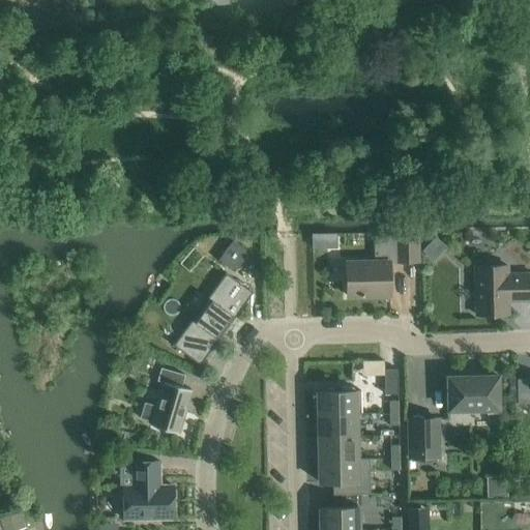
[(389,295),(389,262),(418,261),(417,235),(375,236),(375,261),(346,262),(347,296),(389,295)]
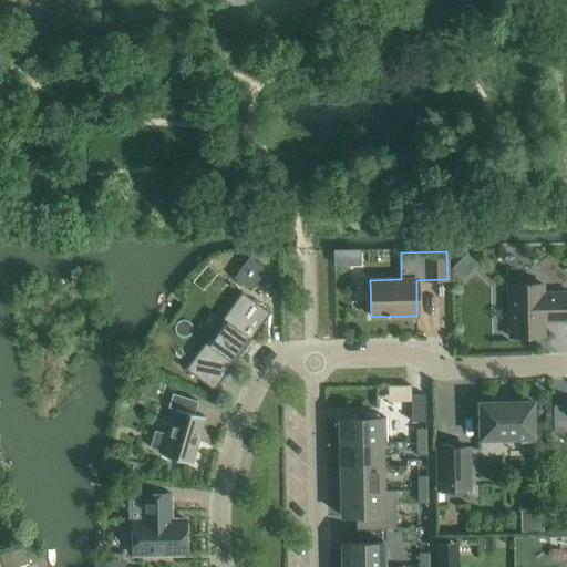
[(465,254),(451,268),(462,280),(477,265),(465,254)]
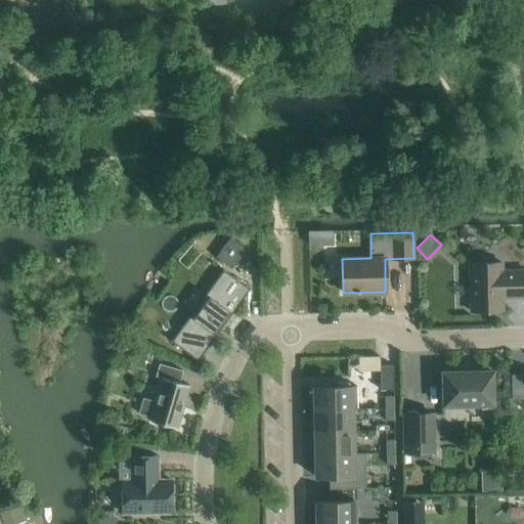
[(230,237),(215,258),(231,269),(246,249),(230,237)]
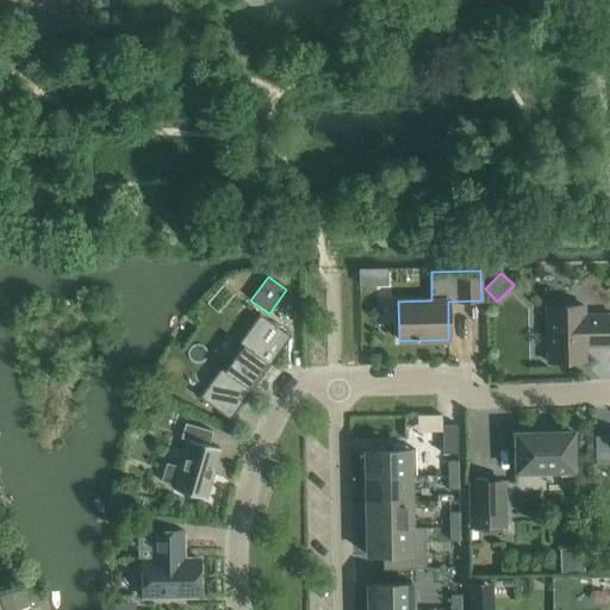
[(547,306),(548,362),(585,362),(585,347),(609,346),(609,315),(584,316),(584,306),(547,306)]
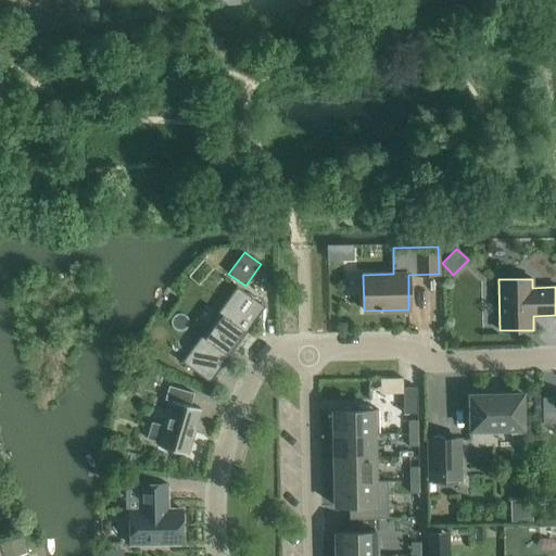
[(210,381),(264,306),(238,287),(182,362),(210,381)]
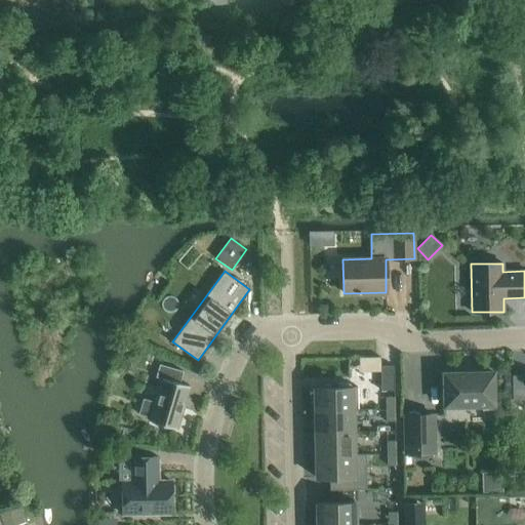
[(149,421),(176,430),(189,387),(179,384),(183,371),(159,365),(156,377),(161,379),(155,403),(143,399),(138,414),(150,417),(149,421)]
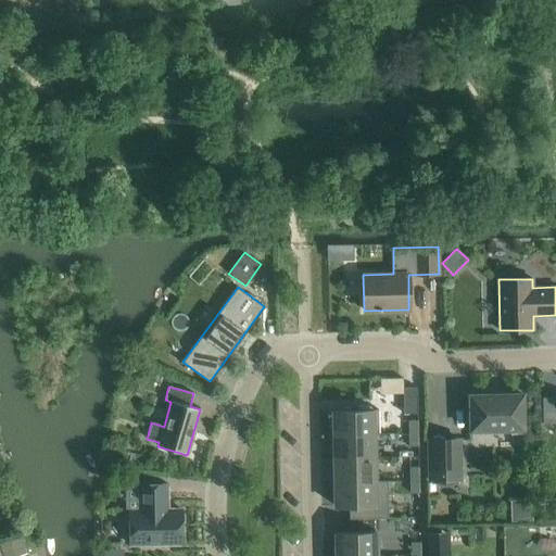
[(417,388),(403,388),(403,389),(404,414),(417,414),(417,388)]
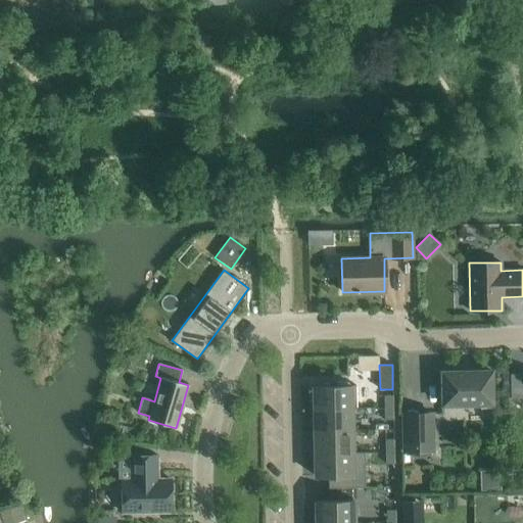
[(442,406),(491,403),(490,371),(441,373),(442,406)]
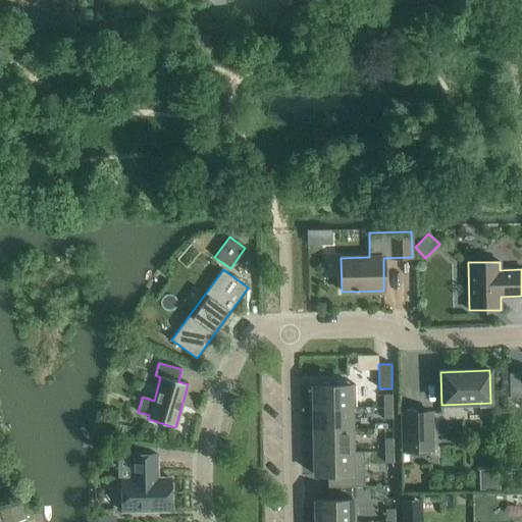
[(521,374),(509,374),(509,399),(521,398),(521,394),(521,374)]
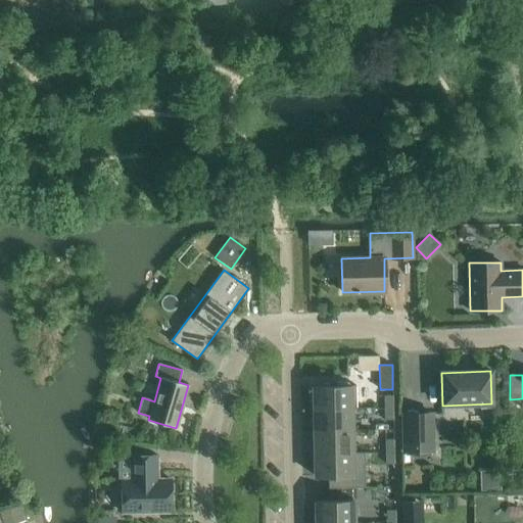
[(313,386),(314,409),(351,408),(355,408),(355,385),(349,385),(349,381),(336,382),(336,385),(313,386)]
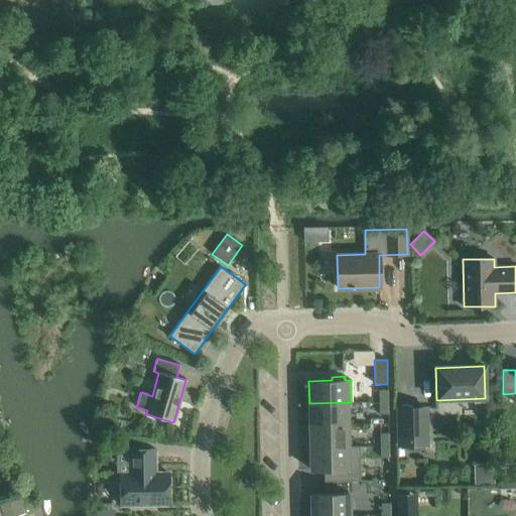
[(388,390),(379,390),(379,402),(388,402),(388,390)]
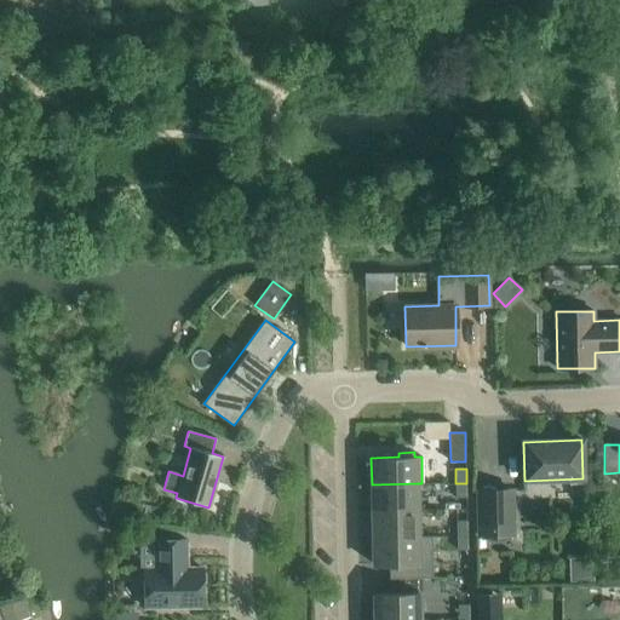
[(372,484),(372,511),(417,510),(417,483),(372,484)]
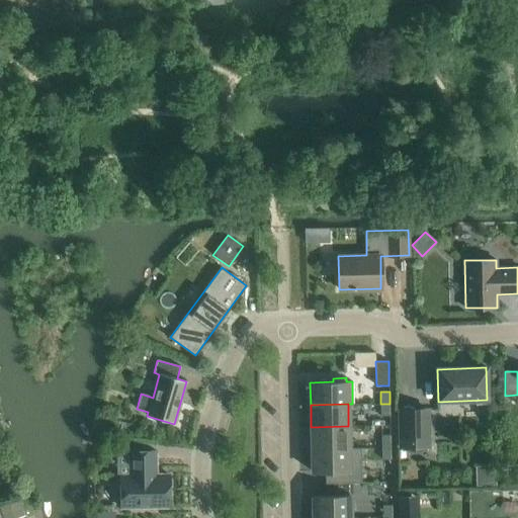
[(390,404),(380,404),(381,417),(390,416),(390,404)]
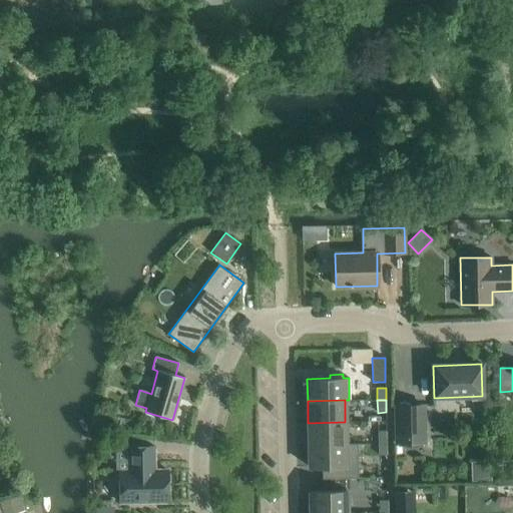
[(396,407),(397,443),(423,443),(422,406),(396,407)]
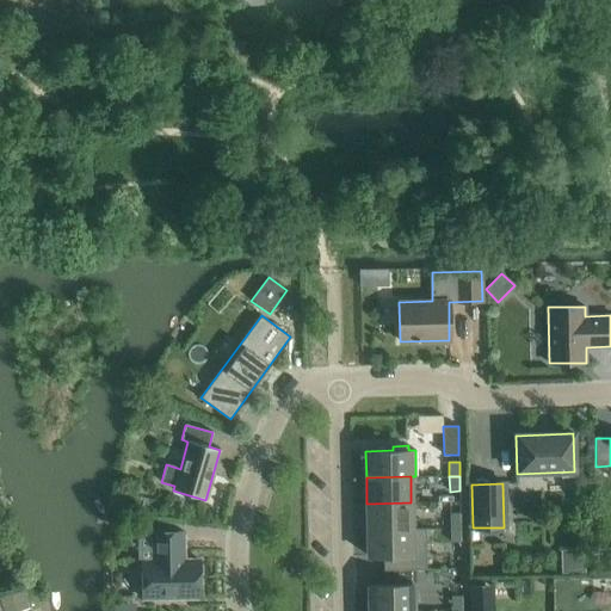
[(366,504),(368,530),(412,529),(411,503),(366,504)]
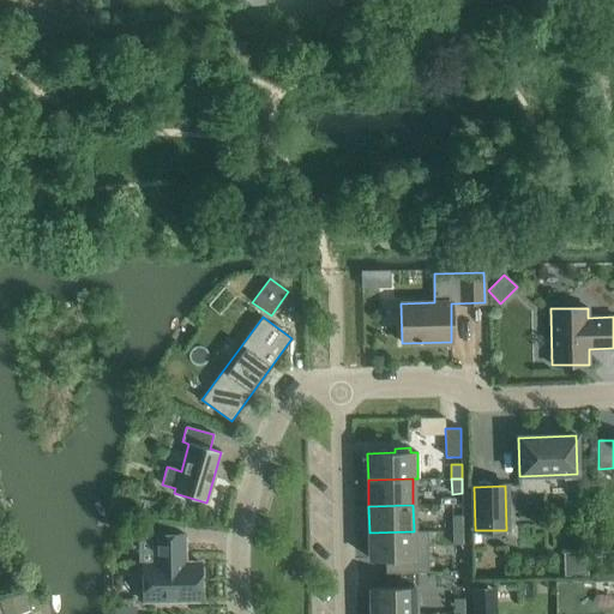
[(463,516),(452,516),(453,531),(463,530),(463,516)]
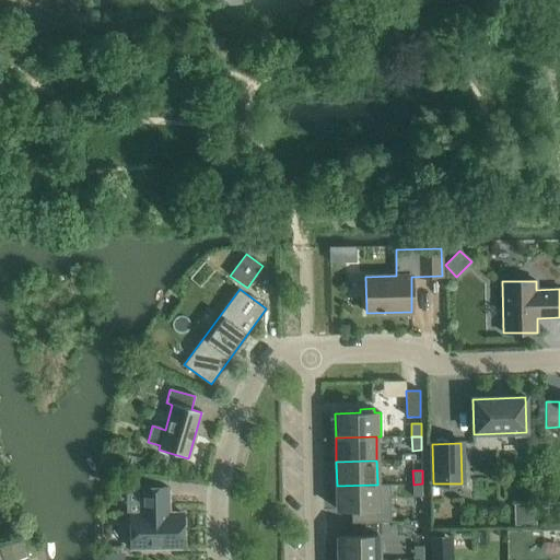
[(422,483),(413,485),(413,498),(422,497),(422,483)]
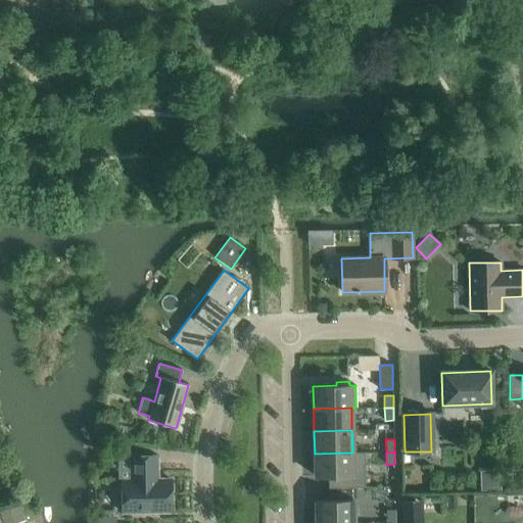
[(353,475),(352,453),(315,454),(315,476),(353,475)]
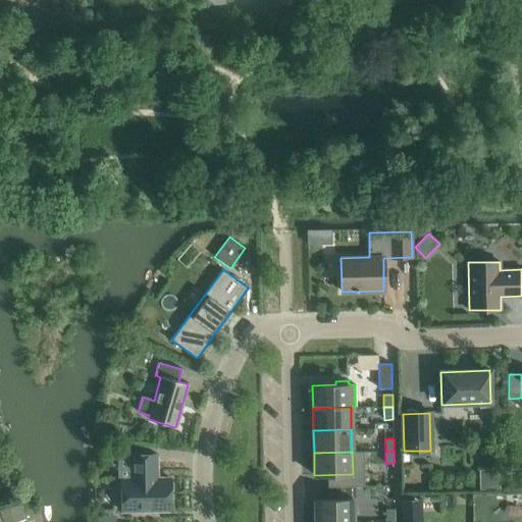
[(121,512),(170,511),(170,478),(155,478),(155,472),(157,472),(157,455),(131,455),(131,479),(121,479),(121,512)]
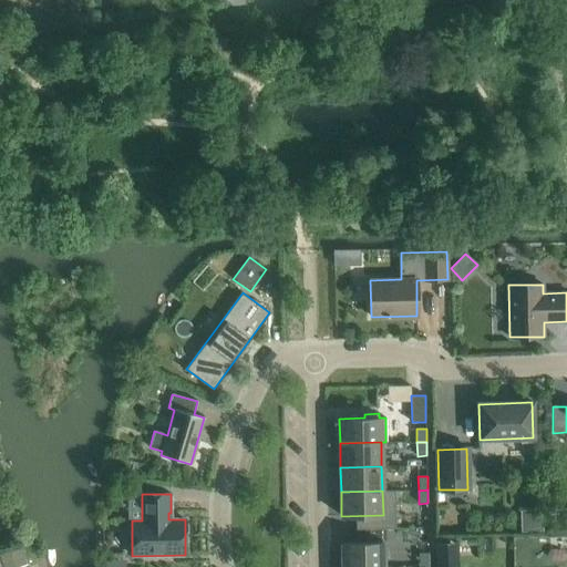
[(521,511),(522,532),(544,532),(544,511),(521,511)]
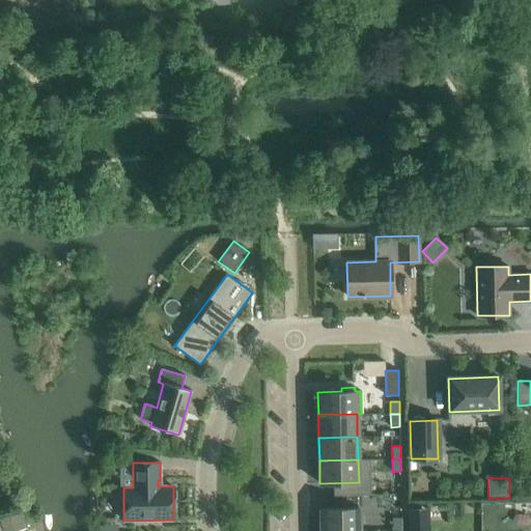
[(320,509),(320,530),(354,530),(359,530),(358,508),(320,509)]
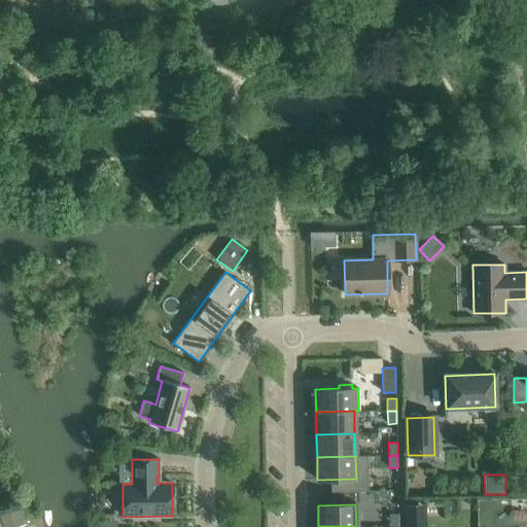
[(425,526),(426,504),(405,504),(405,526),(425,526)]
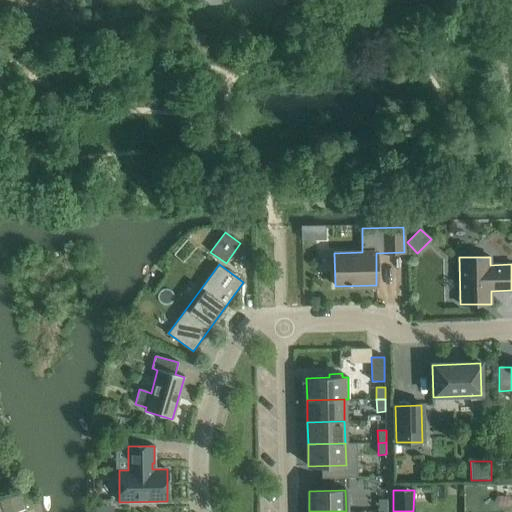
[(18,494),(0,500),(0,506),(2,511),(23,511),(24,511),(18,494)]
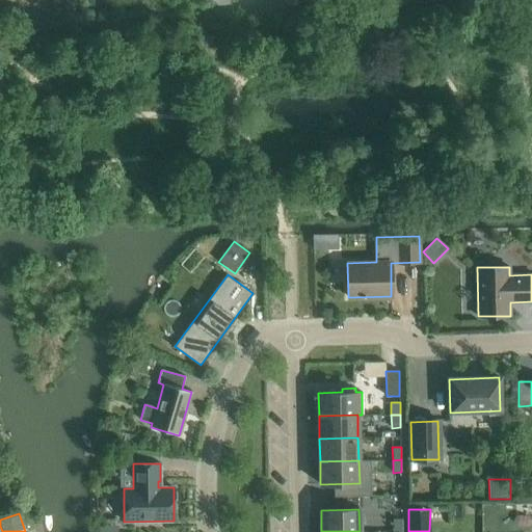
[(402,519),(394,520),(394,531),(402,531),(402,519)]
